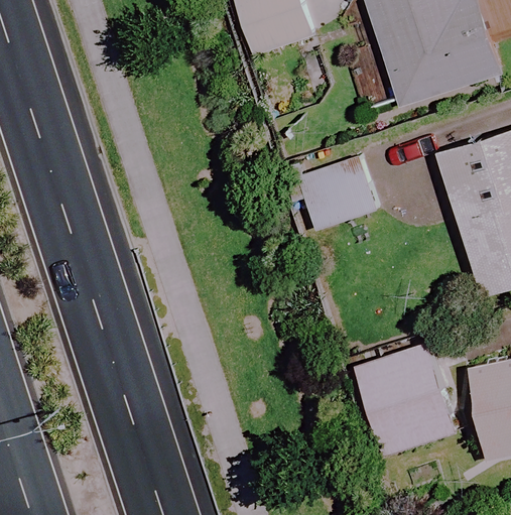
[(312,35),(299,0),(231,0),(252,56),(312,35)]
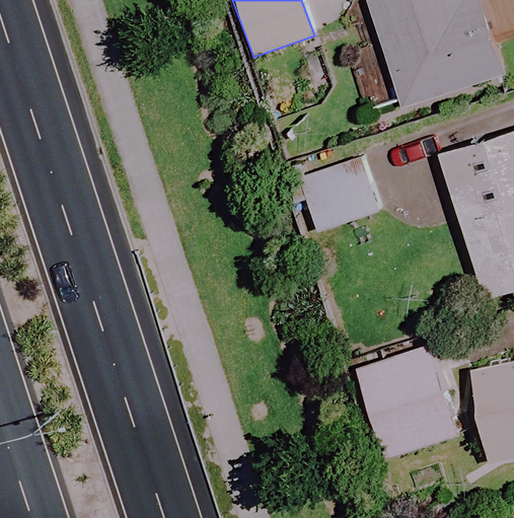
[(365,0),(401,107),(513,69),(513,47),(498,0),(365,0)]
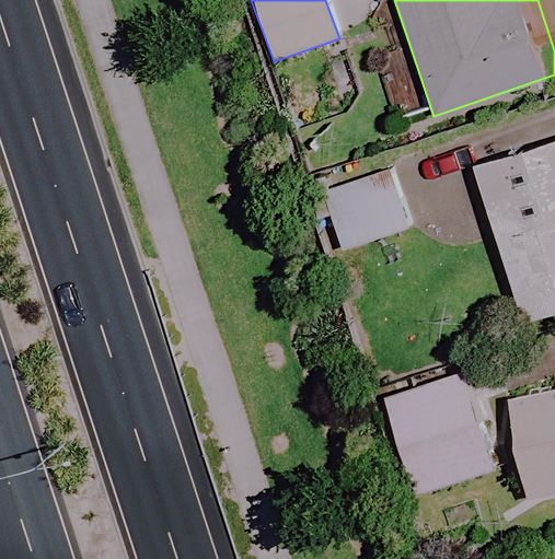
[(554,313),(554,141),(518,153),(472,169),(522,324),(554,313)]
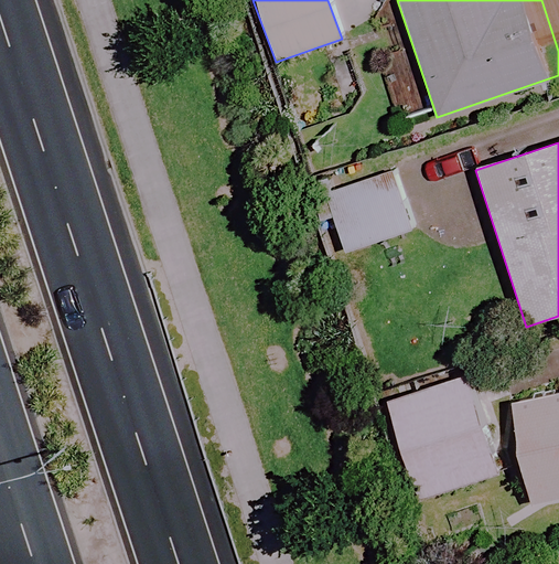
[(409,232),(393,173),(305,198),(323,256),(409,232)]
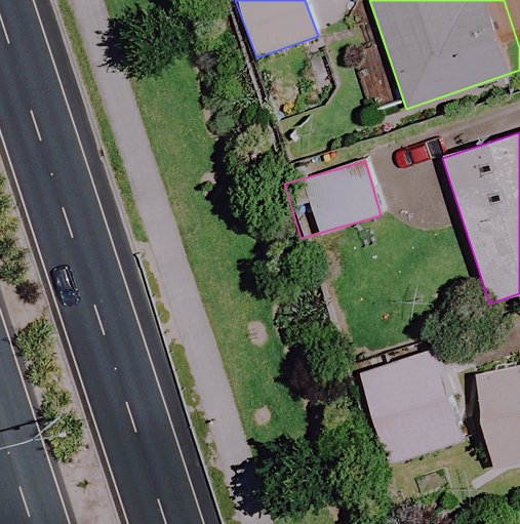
[(463,441),(435,350),(360,372),(388,465),(463,441)]
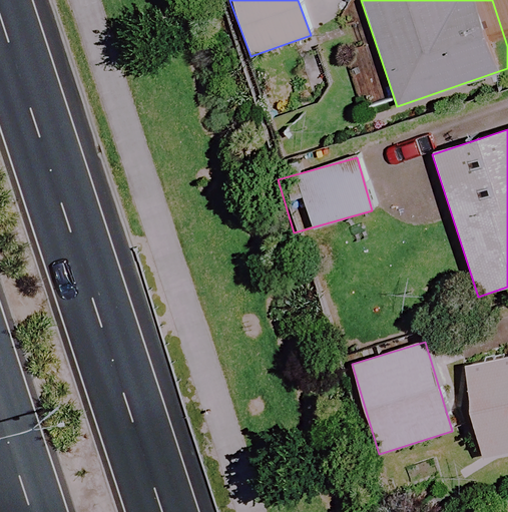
[(507,452),(507,356),(465,365),(484,457),(507,452)]
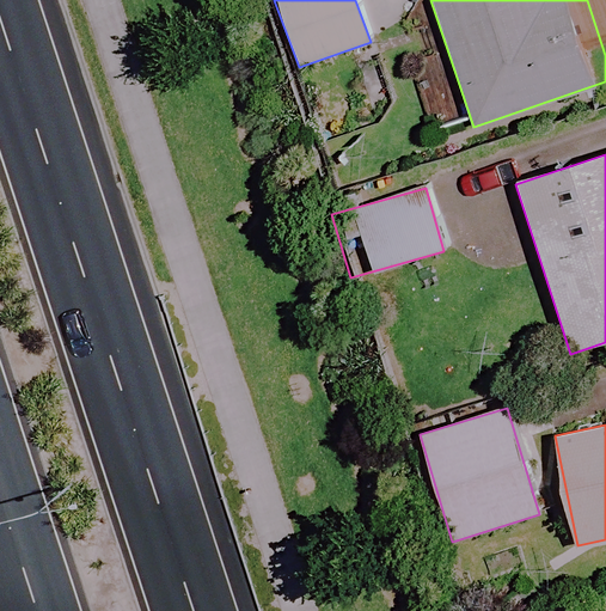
All buildings are outlined.
